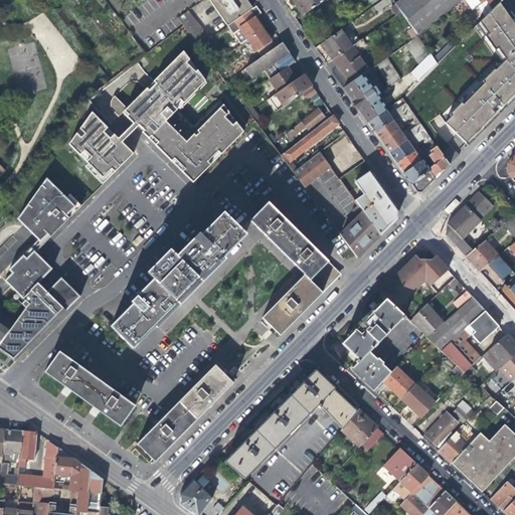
[(208,0),(228,26),(234,22),(249,11),(251,10),(243,0),(208,0)]
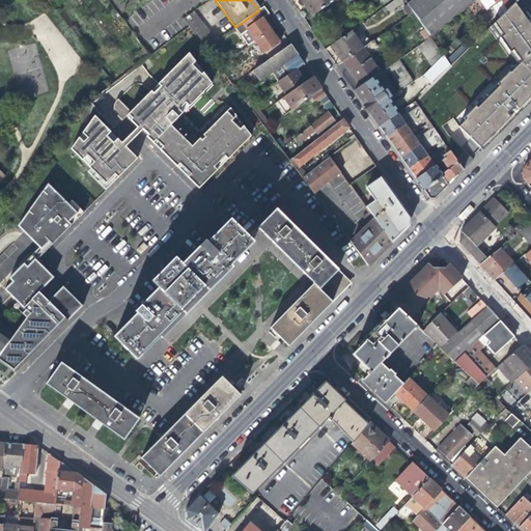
[(335,0),(304,0),(306,2),(314,15),(335,0)]
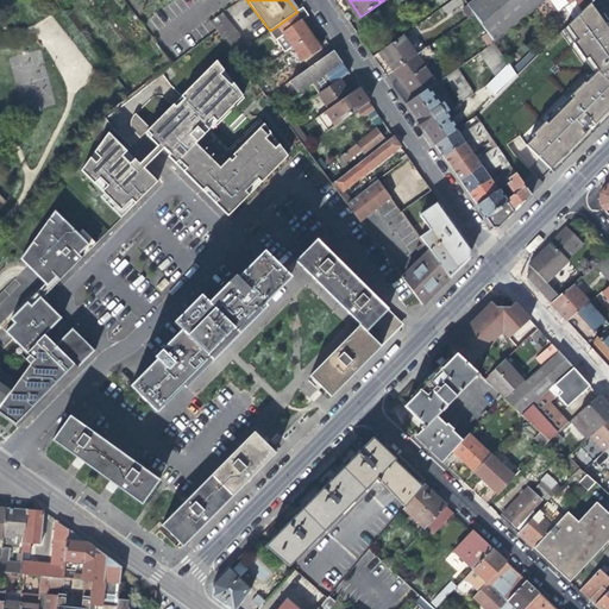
[(545,0),(476,0),(469,6),(473,14),(488,33),(494,43),(545,0)]
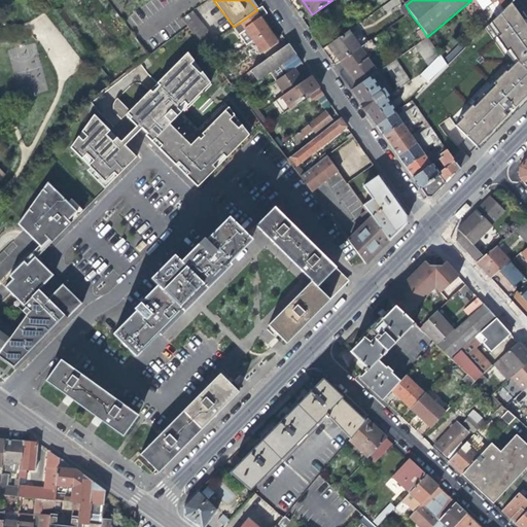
[(526,19),(514,0),(512,0),(495,16),(489,23),(487,26),(495,37),(505,51),(512,61),(514,64),(505,72),(504,71),(492,83),(493,84),(483,95),(482,94),(459,117),(460,119),(454,126),(476,146),(479,149),(488,139),(495,133),(517,110),(525,102),(526,99),(526,19)]
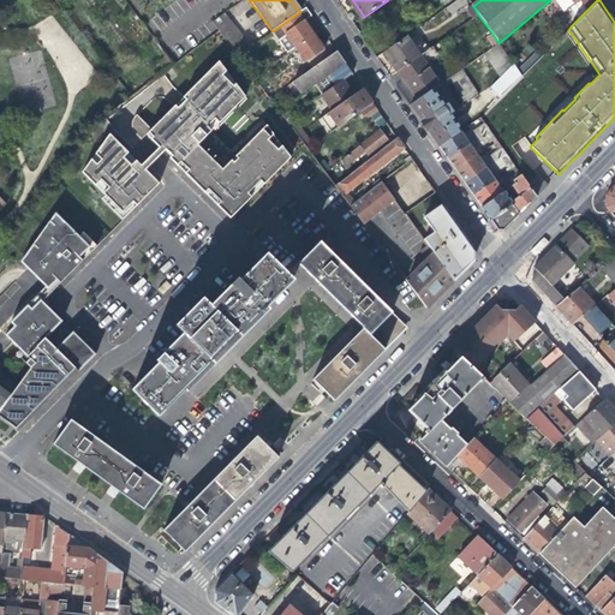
[(555,0),(562,11),(569,6),(565,0),(555,0)]
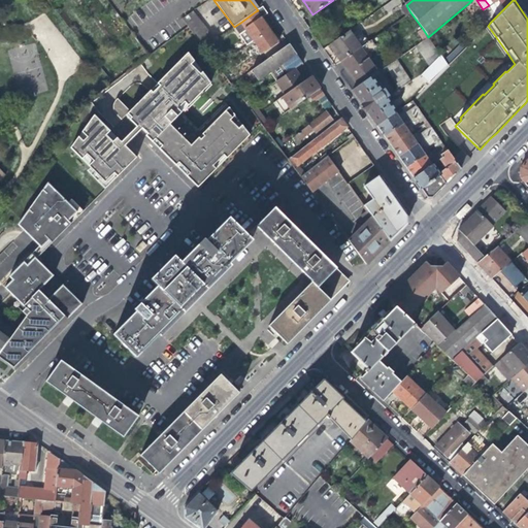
[(485,0),(489,5),(496,17),(513,0),(485,0)]
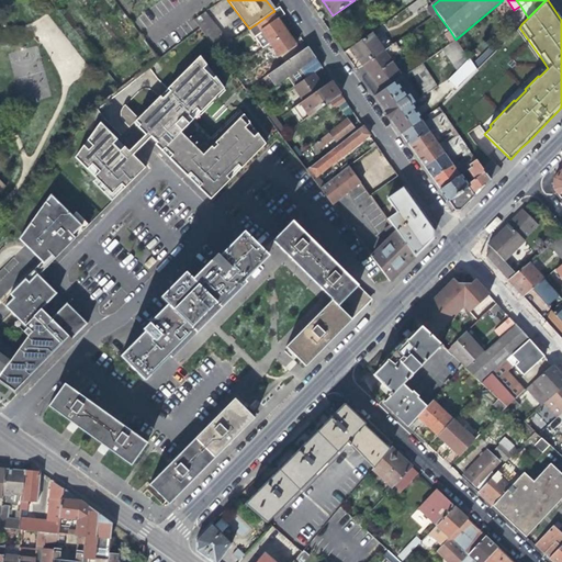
[(272,12),(256,24),(270,44),(287,33),(281,25),(278,20),(284,15),(279,8),(274,11),(272,12)]
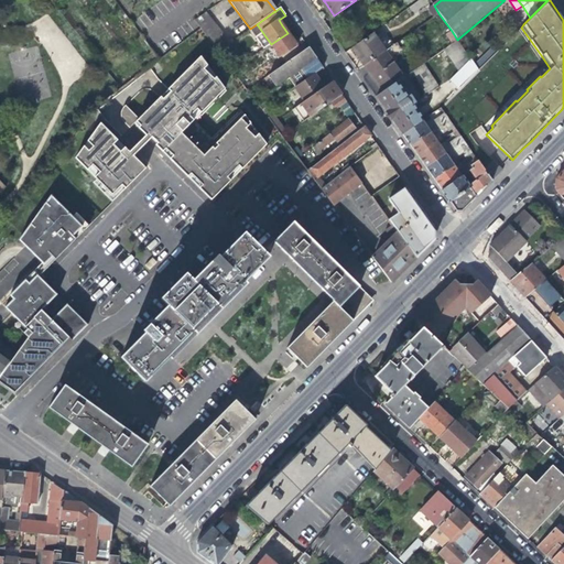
[(205,13),(194,21),(199,28),(217,52),(230,43),(205,13)]
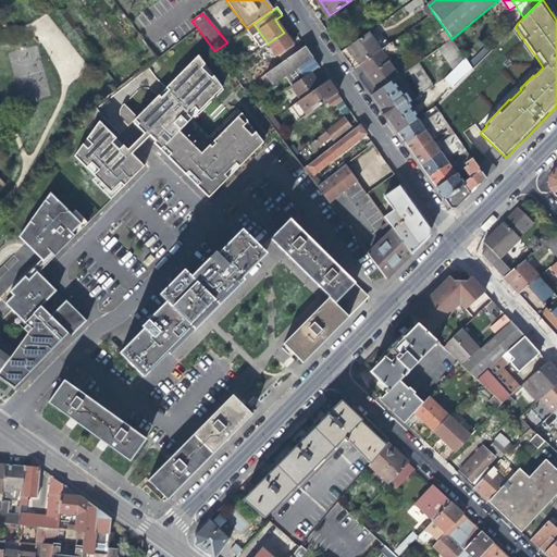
[(260,48),(268,44),(254,24),(247,28),(260,48)]
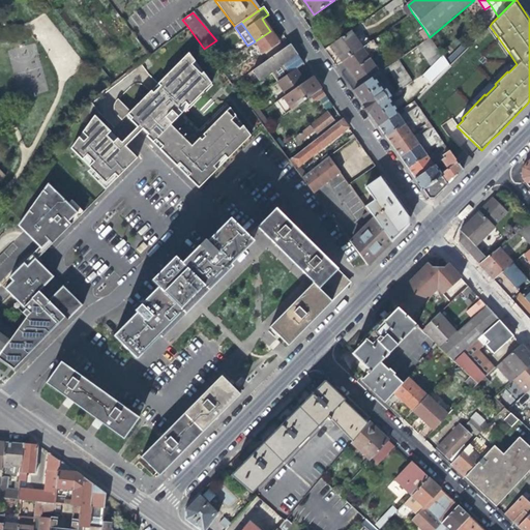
[(419,32),(425,40),(430,37),(424,29),(419,32)]
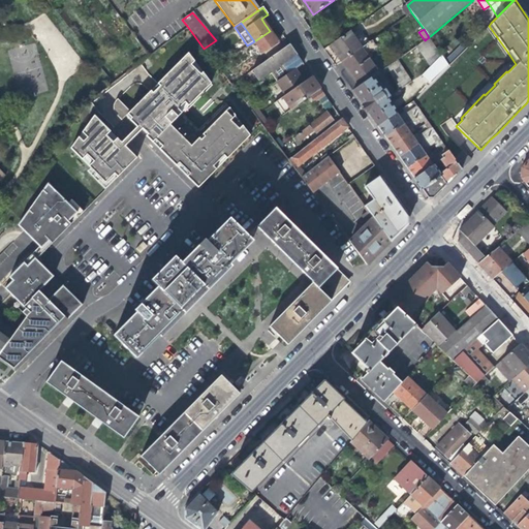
[(336,53),(341,61),(361,47),(349,30),(330,43),(336,53)]
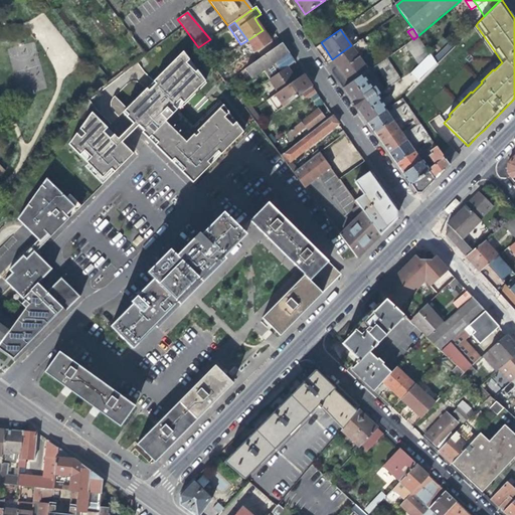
[(258,51),(262,58),(276,49),(269,38),(263,30),(247,40),(255,52),(258,51)]
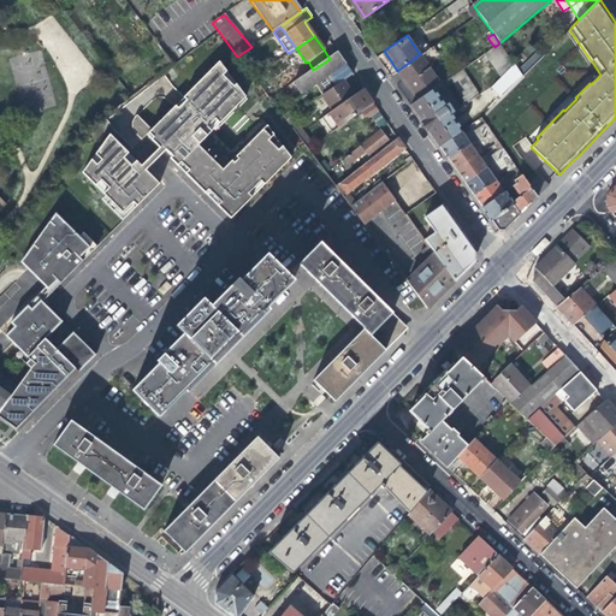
[(501,78),(514,64),(499,43),(495,47),(485,54),(501,78)]
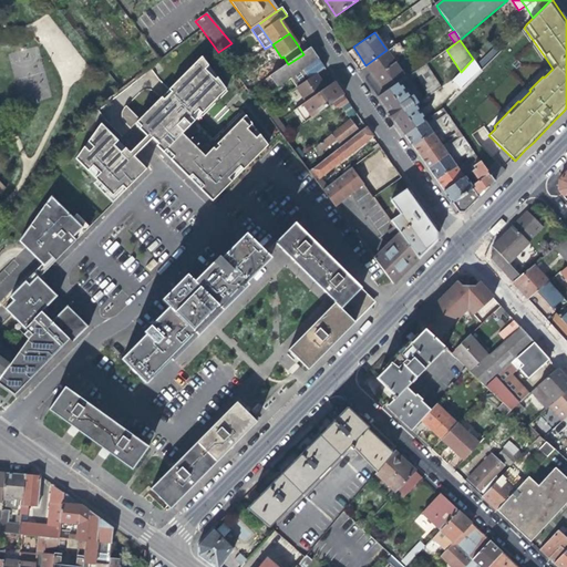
[(387,50),(395,62),(399,60),(395,53),(402,49),(399,42),(387,50)]
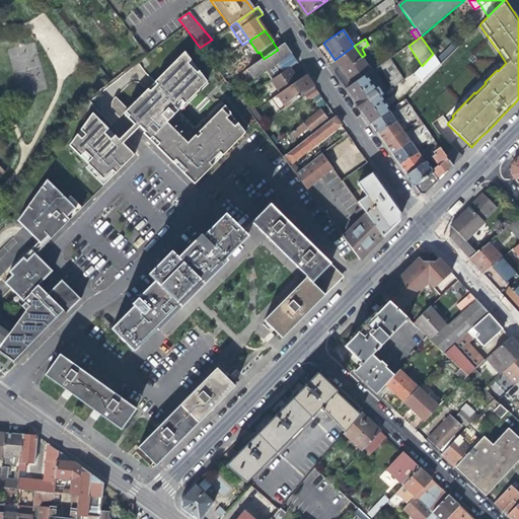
[(252,79),(279,62),(291,54),(287,49),(285,45),(278,50),(264,59),(246,70),(250,76),(252,79)]
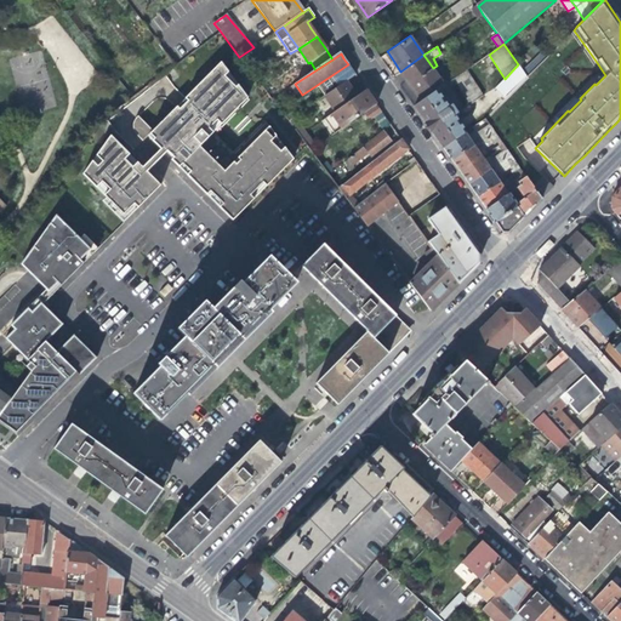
[(433,68),(423,55),(400,72),(411,87),(420,101),(436,91),(444,85),(433,68)]
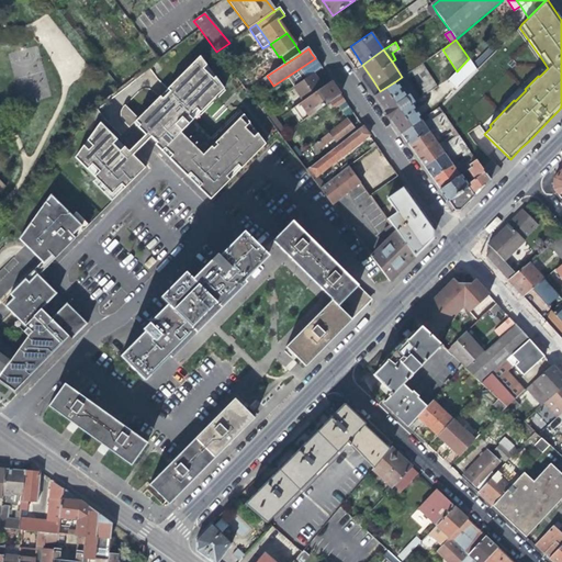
[(197,188),(209,199),(228,180),(239,168),(263,144),(256,133),(248,122),(246,121),(243,123),(238,117),(197,159),(173,136),(222,88),(213,77),(203,65),(197,56),(165,89),(157,97),(136,119),(123,105),(120,109),(119,113),(117,116),(119,120),(121,122),(126,128),(132,123),(136,127),(144,135),(127,152),(122,147),(115,141),(98,123),(85,142),(91,147),(87,152),(81,147),(74,159),(86,170),(92,178),(94,180),(91,183),(110,202),(123,189),(131,181),(144,168),(131,156),(149,137),(155,143),(154,145),(160,152),(168,159),(186,177),(192,183),(197,188)]
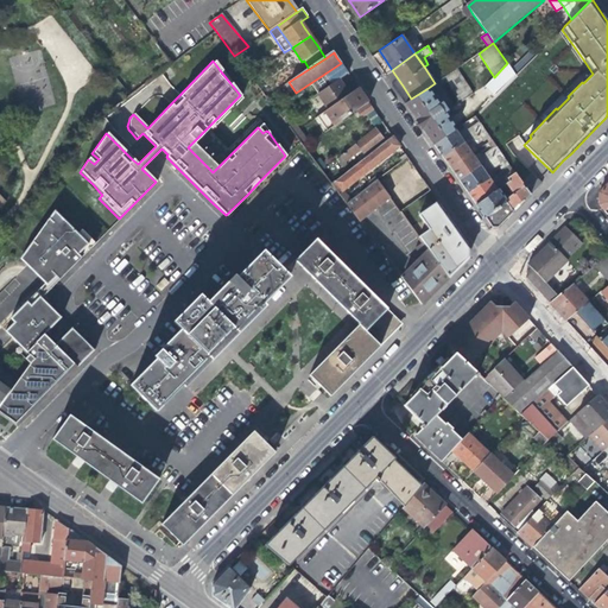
[(341,63),(327,73),(328,75),(325,76),(331,86),(340,81),(348,75),(341,63)]
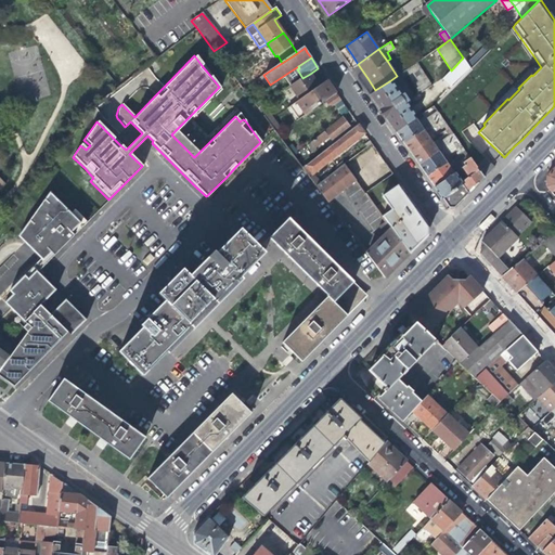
[(416,62),(399,74),(415,97),(431,85),(416,62)]
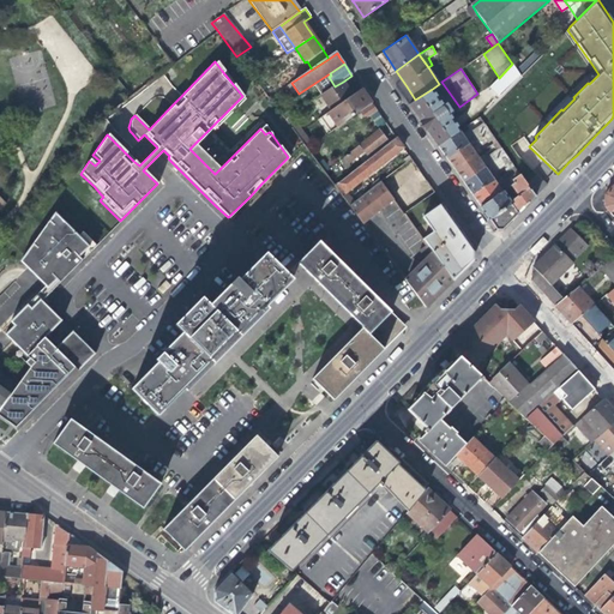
[(320,96),(331,112),(331,110),(353,96),(347,88),(343,82),(335,86),(320,96)]
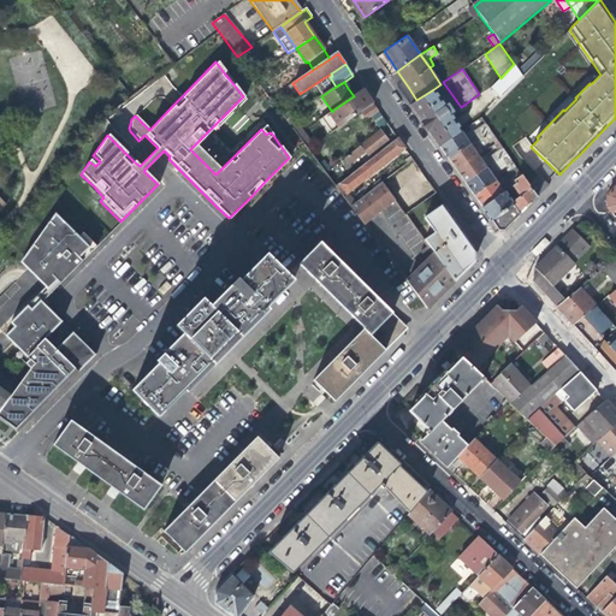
[(360,113),(373,105),(369,99),(363,90),(354,96),(332,111),(342,125),(360,113)]
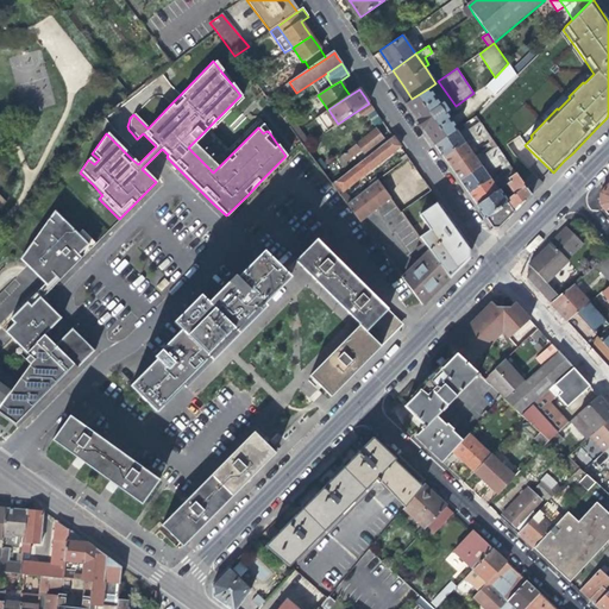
[(434,145),(456,130),(444,113),(447,111),(440,102),(438,104),(427,89),(412,99),(406,104),(415,118),(429,138),(434,145)]
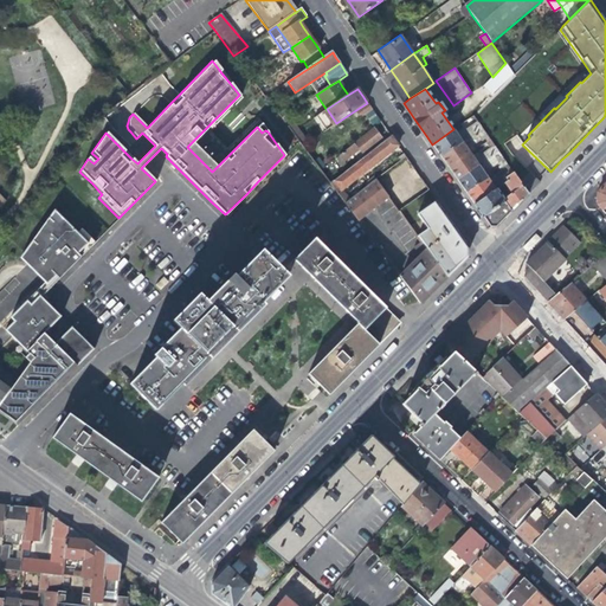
[(372,110),(367,103),(354,111),(359,118),(372,110)]
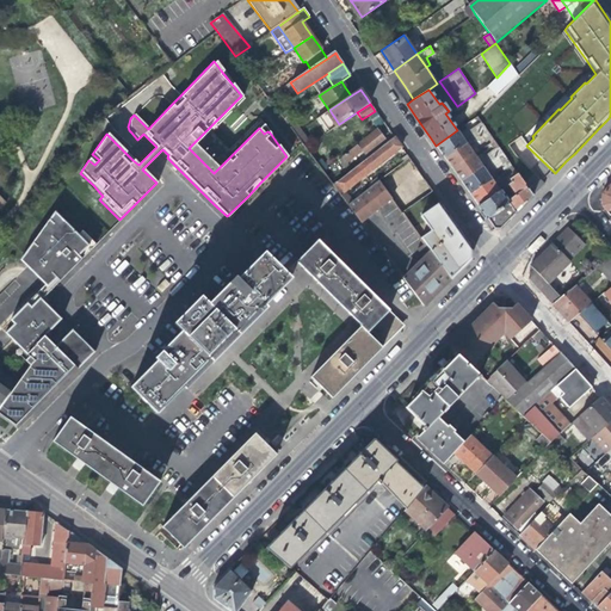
[(339,124),(329,110),(329,111),(323,115),(333,128),(339,124)]
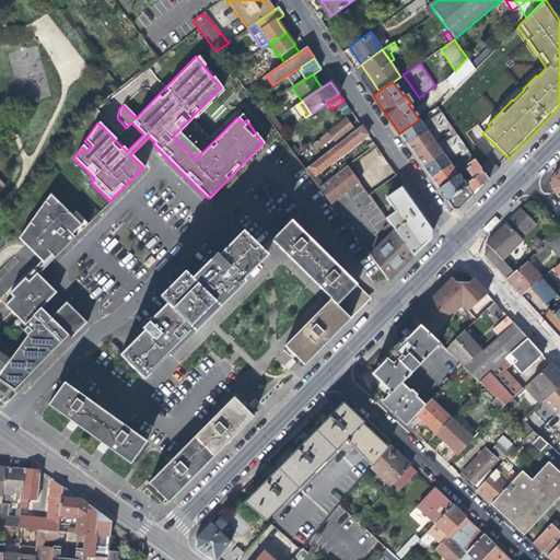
[(421,123),(419,119),(399,133),(403,139),(406,143),(444,117),(441,112),(428,120),(427,118),(421,123)]
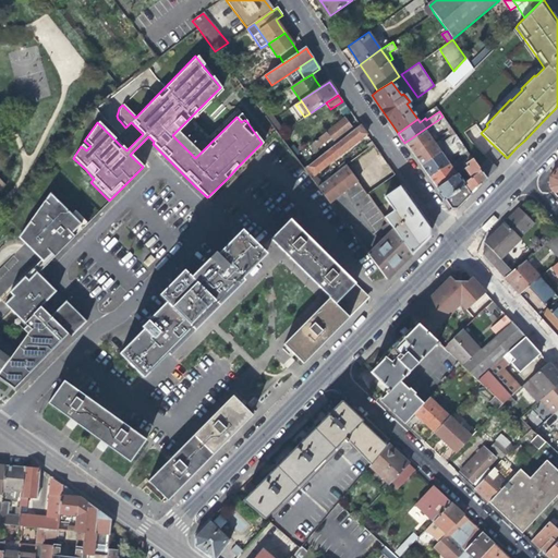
[(264,118),(268,123),(274,120),(269,113),(264,118)]
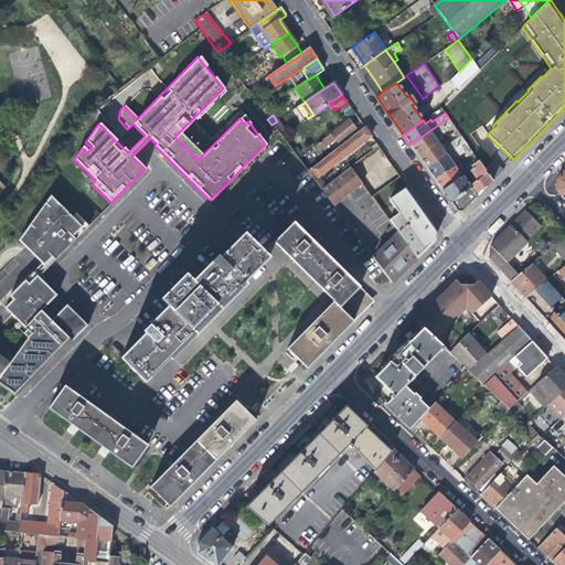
[(440,134),(454,126),(452,125),(450,121),(448,118),(409,145),(414,151),(418,157),(439,141),(439,140),(443,138),(440,134)]
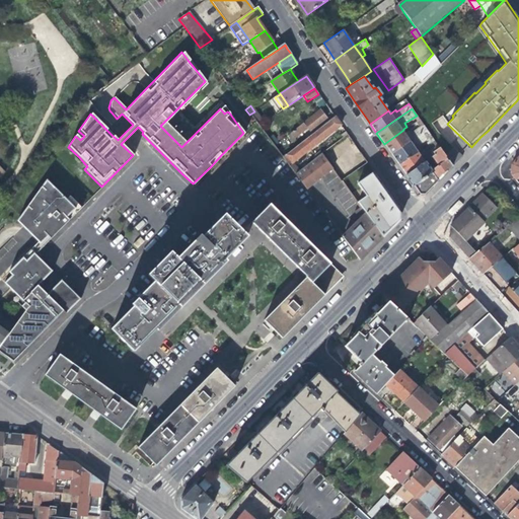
[(257,117),(254,112),(249,115),(253,120),(257,117)]
